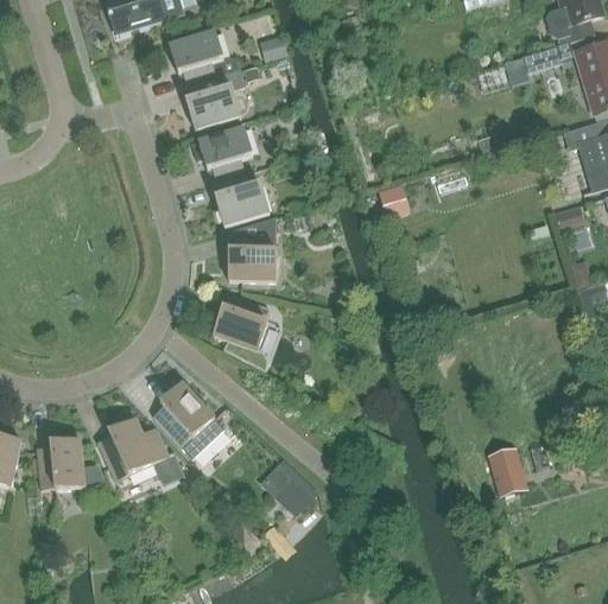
[(106,0),(116,35),(184,13),(181,0),(106,0)]
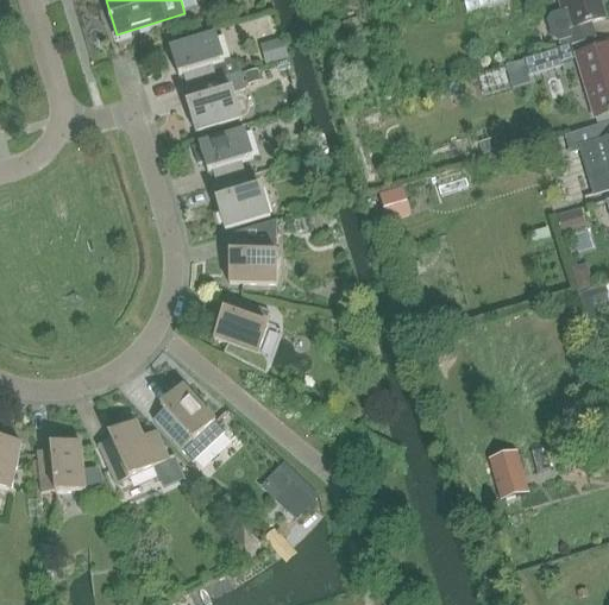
[(558,0),(562,10),(550,13),(546,20),(551,37),(558,41),(560,46),(596,36),(591,20),(607,16),(601,0),(558,0)]
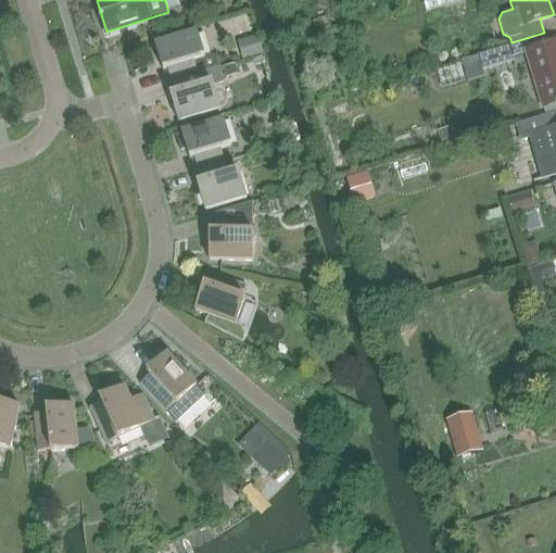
[(206,54),(204,54),(197,30),(155,42),(163,68),(167,67),(172,80),(220,65),(219,63),(218,61),(217,59),(215,58),(213,55),(212,55),(210,54),(206,54)]
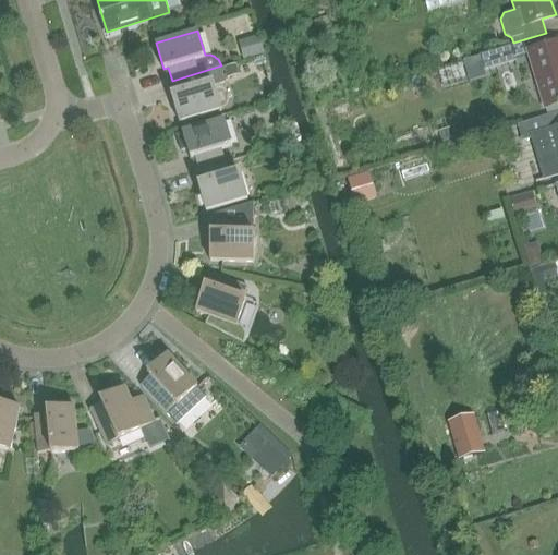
[(557,38),(529,48),(545,105),(557,100),(557,38)]
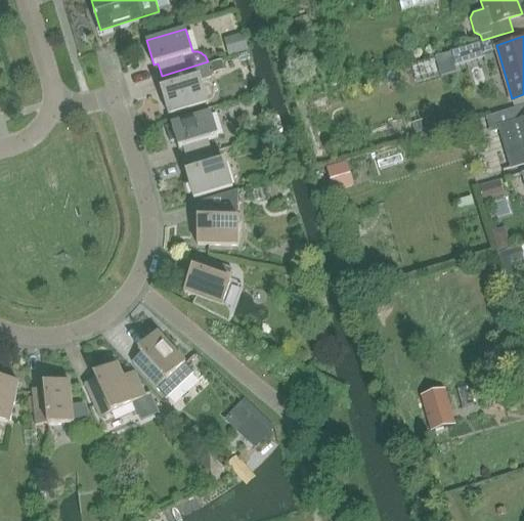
[(479,41),(450,49),(454,63),(483,54),(479,41)]
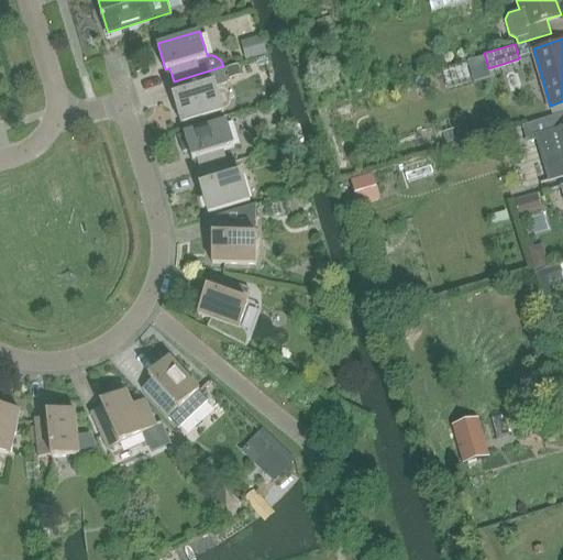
[(180,122),(223,109),(216,86),(228,83),(223,66),(174,81),(177,94),(173,95),(180,122)]
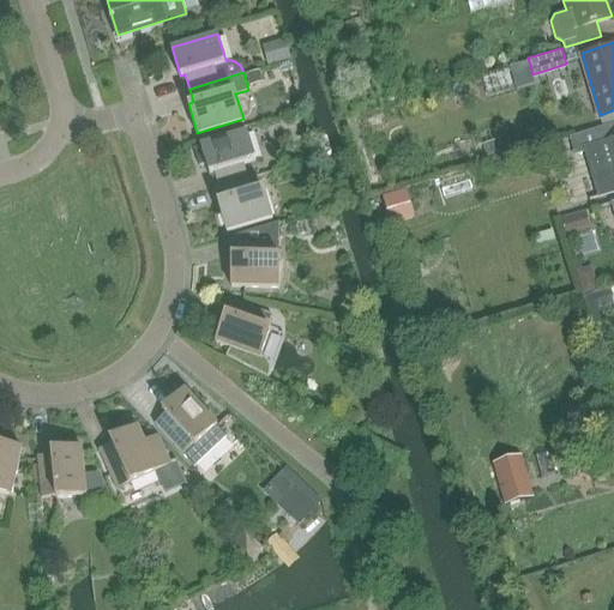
[(613,121),(571,134),(576,152),(585,149),(599,193),(613,188),(613,121)]
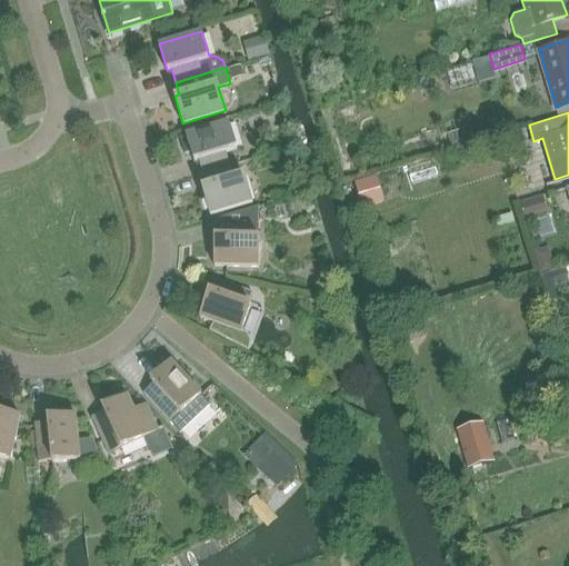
[(229,121),(178,136),(183,152),(191,150),(195,161),(199,159),(202,172),(229,165),(226,151),(237,148),(229,121)]
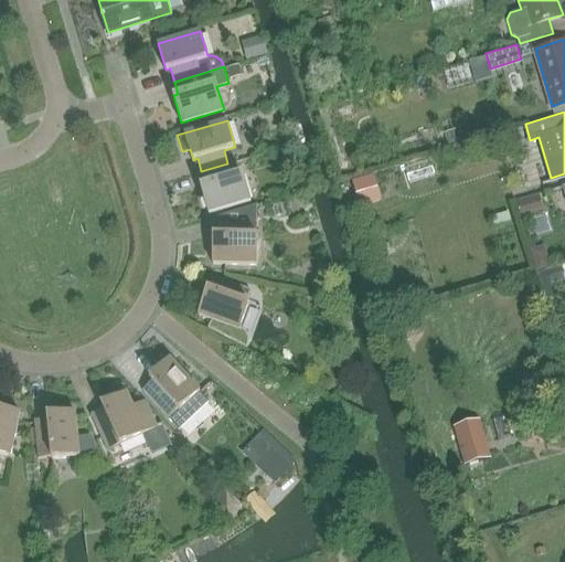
[(227,163),(201,171),(205,183),(200,186),(209,212),(251,199),(243,172),(232,176),(227,163)]
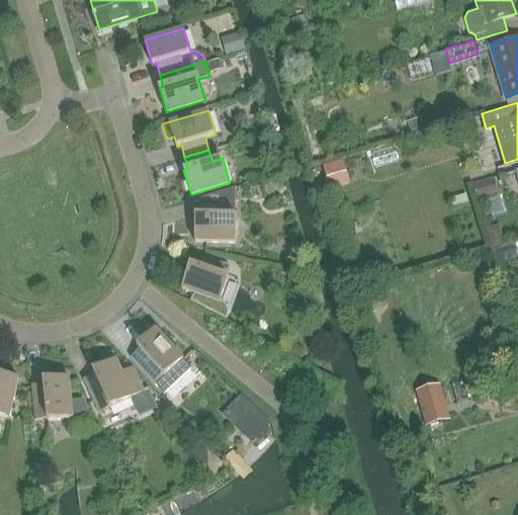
[(343,158),(323,164),(327,180),(347,174),(343,158)]
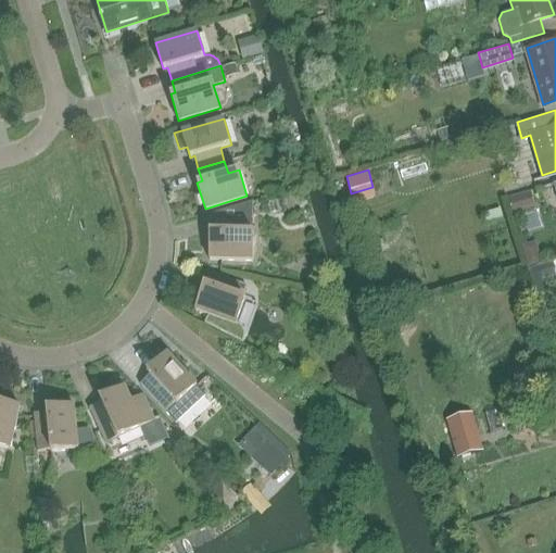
[(252,231),(252,200),(213,212),(215,217),(214,230),(210,230),(209,258),(252,259),(253,231),(252,231)]
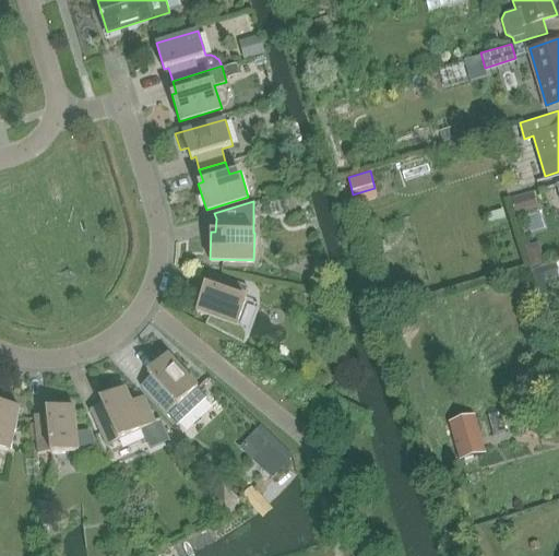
[(524,245),(530,263),(540,260),(535,241),(524,245)]
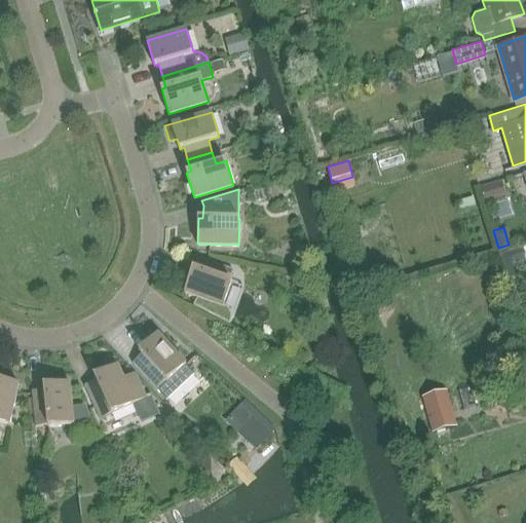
[(525,252),(524,246),(501,253),(504,263),(525,256),(525,252)]
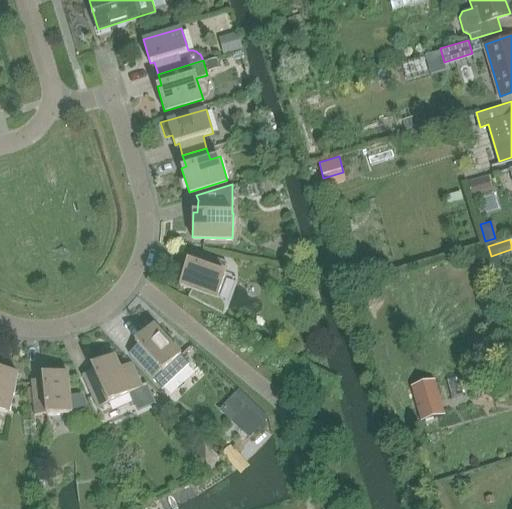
[(199,301),(224,313),(225,306),(223,300),(218,296),(226,274),(216,270),(220,259),(196,250),(192,262),(188,260),(180,284),(192,288),(189,296),(199,301)]
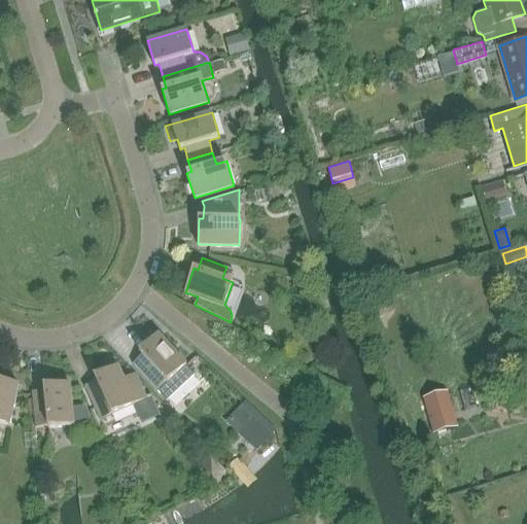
[(133,362),(146,377),(166,398),(195,373),(159,333),(139,351),(142,354),(133,362)]
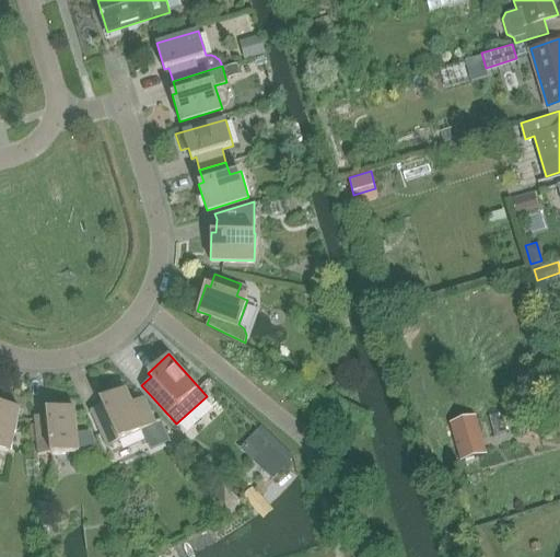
[(102,404),(90,409),(102,434),(105,443),(117,438),(118,439),(155,422),(143,396),(131,402),(126,387),(101,399),(102,404)]
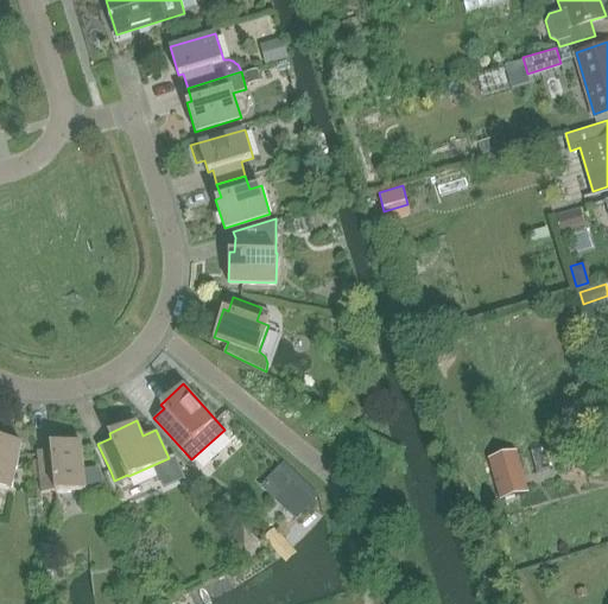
[(0,485),(11,488),(21,442),(0,437),(0,485)]
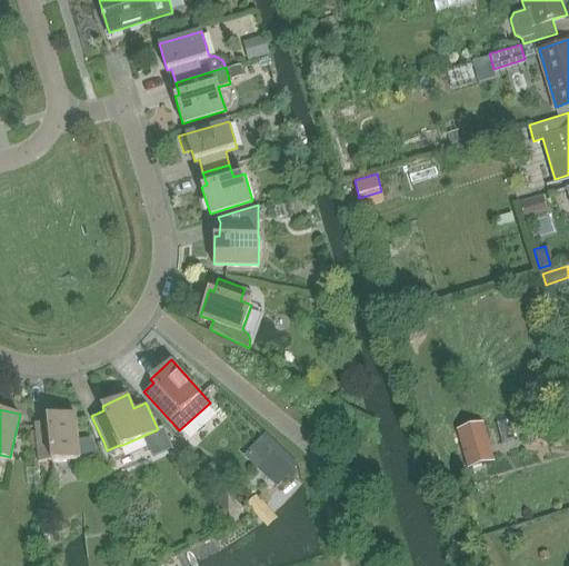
[(48,420),(35,421),(37,449),(38,460),(52,459),(52,460),(99,456),(91,437),(78,438),(76,413),(48,416),(48,420)]
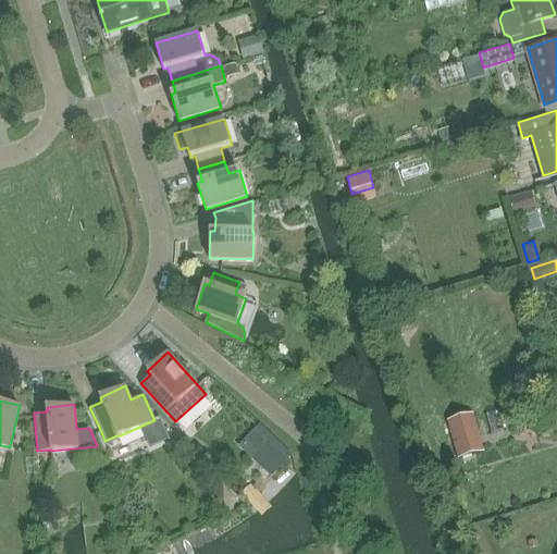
[(473,413),(447,419),(458,456),(483,450),(473,413)]
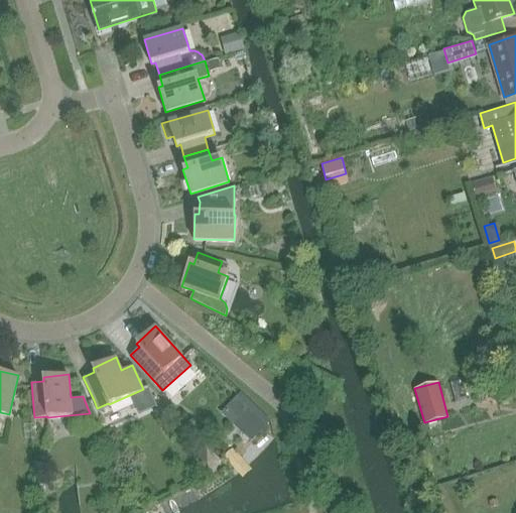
[(251,440),(267,424),(255,413),(240,429),(251,440)]
